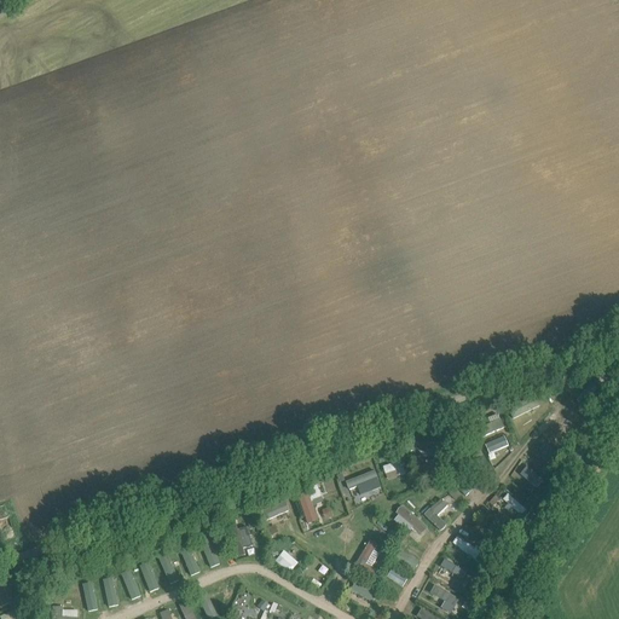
[(572,410),(568,415),(577,421),(580,416),(572,410)]
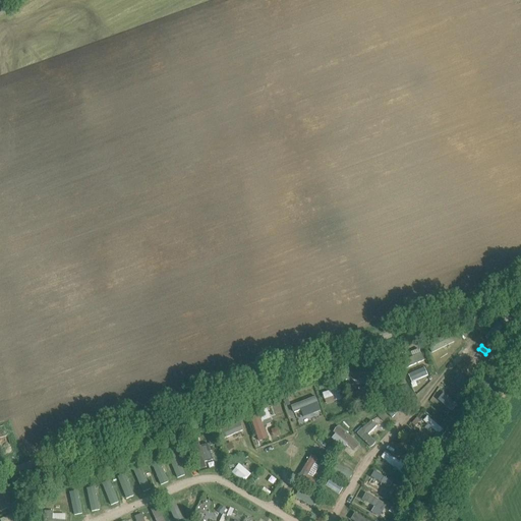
[(422,352),(405,357),(409,370),(426,364),(422,352)]
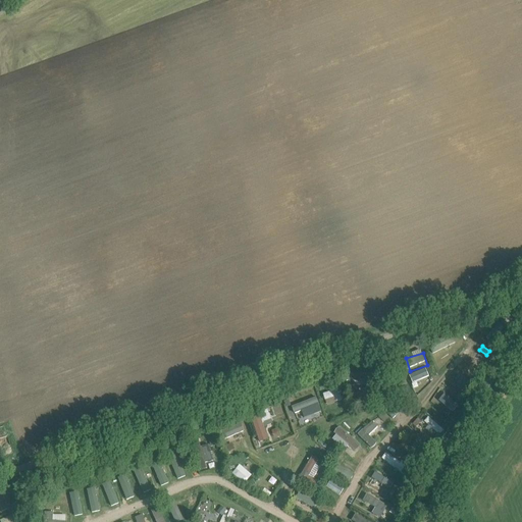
[(472,359),(466,364),(474,371),(479,366),(472,359)]
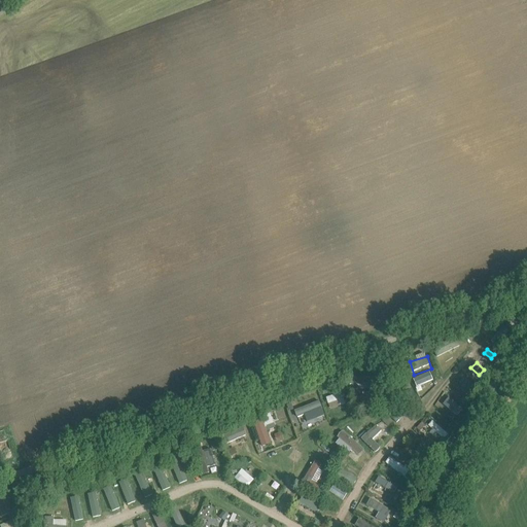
[(325,398),(329,410),(345,402),(341,391),(325,398)]
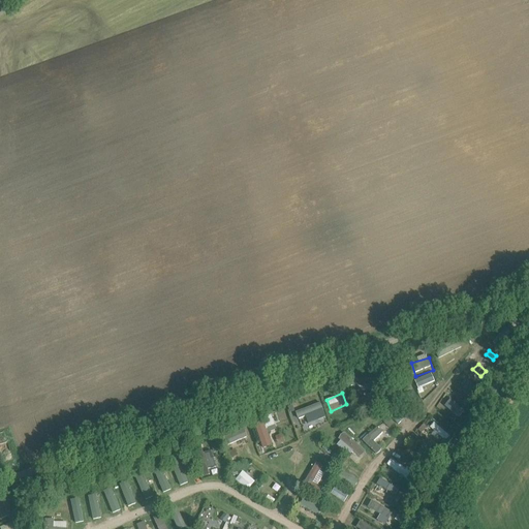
[(465,399),(462,404),(467,407),(470,402),(465,399)]
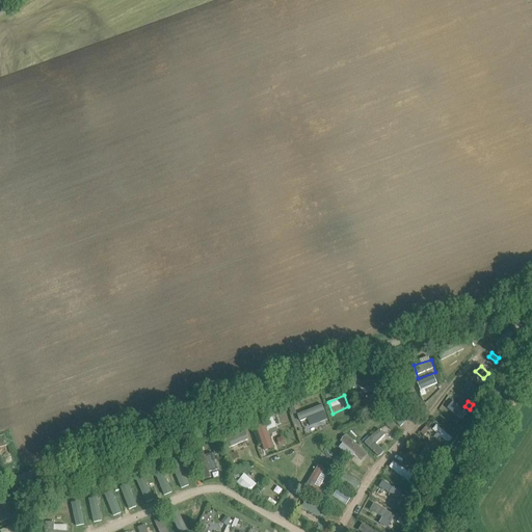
[(325,413),(308,419),(311,427),(327,420),(325,413)]
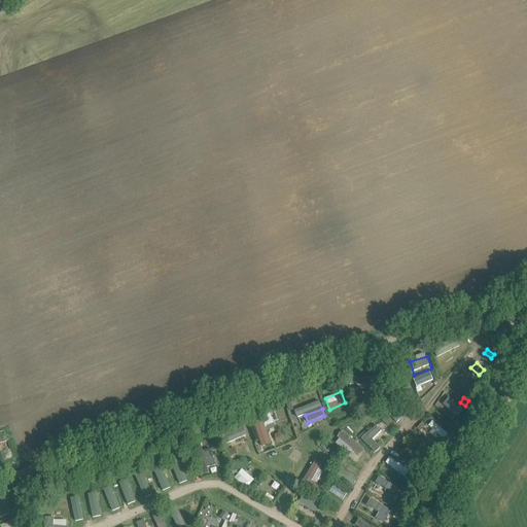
[(388,416),(383,422),(386,425),(391,420),(388,416)]
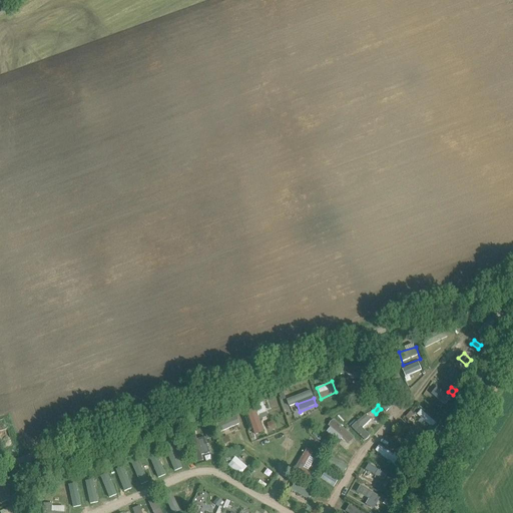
[(263,431),(259,419),(268,416),(265,406),(247,411),(253,433),(263,431)]
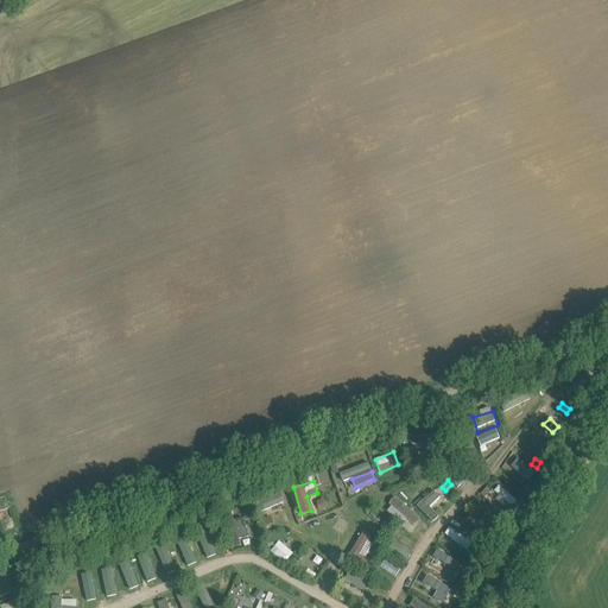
[(495,491),(513,506),(517,502),(499,486),(495,491)]
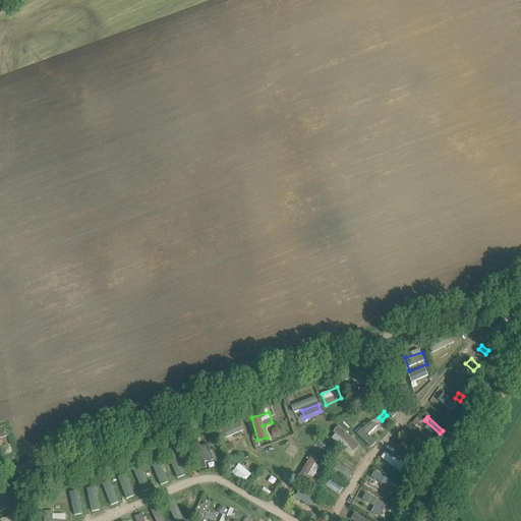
[(368,435),(377,425),(370,419),(357,435),(370,448),(375,442),(368,435)]
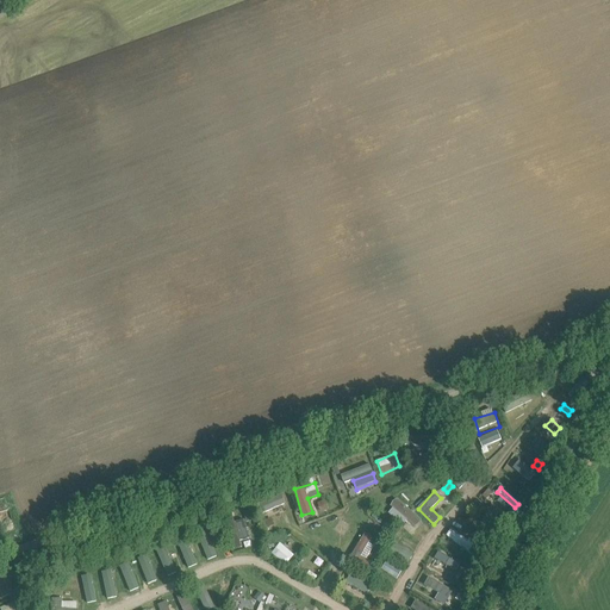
[(415,528),(421,521),(397,498),(391,505),(415,528)]
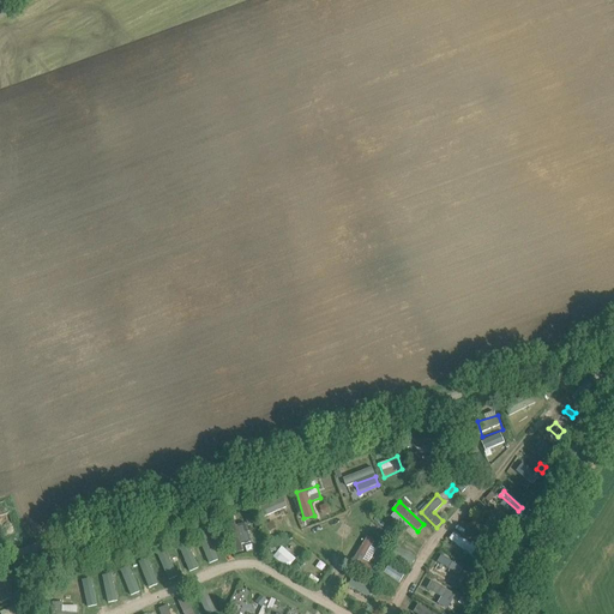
[(0,528),(11,525),(5,503),(0,504),(0,528)]
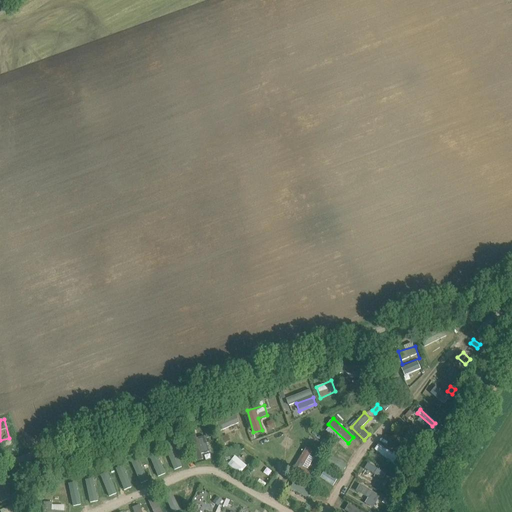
[(330,427),(326,431),(338,441),(342,437),(330,427)]
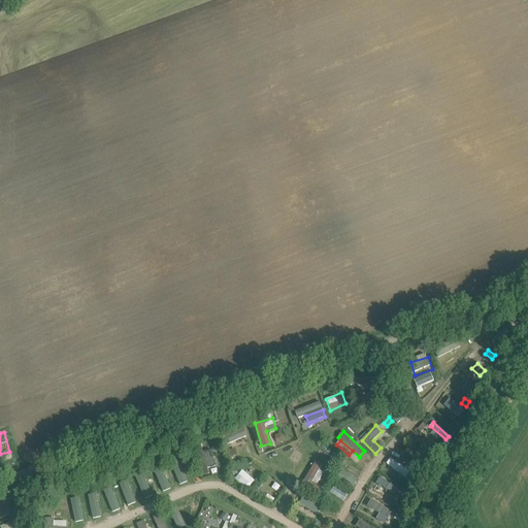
[(213,467),(213,450),(200,451),(201,475),(208,474),(207,467),(213,467)]
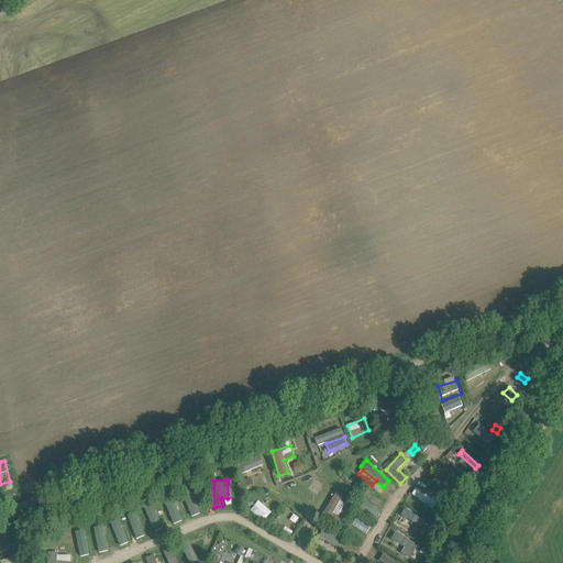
[(356,483),(352,489),(359,494),(363,487),(356,483)]
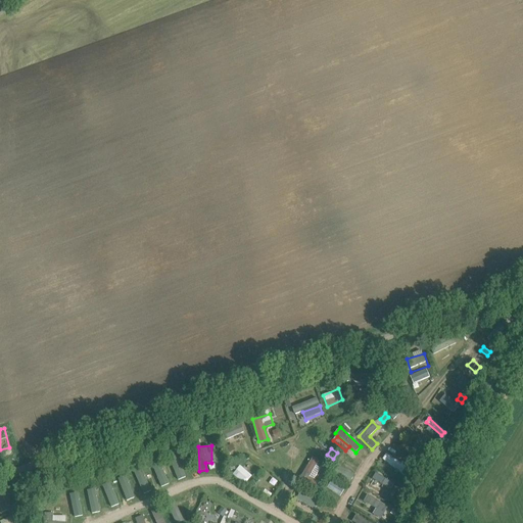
[(358,453),(351,459),(357,463),(363,456),(358,453)]
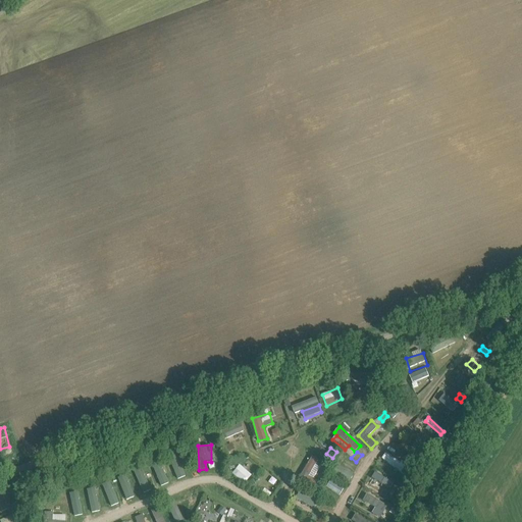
[(307,479),(318,460),(312,456),(301,475),(307,479)]
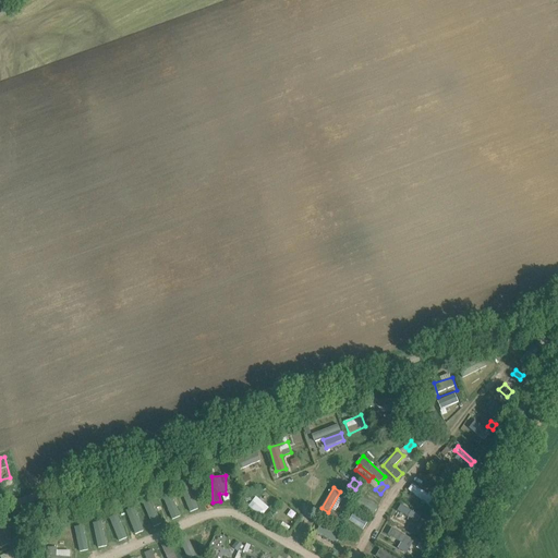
[(256,496),(247,506),(261,518),(269,508),(256,496)]
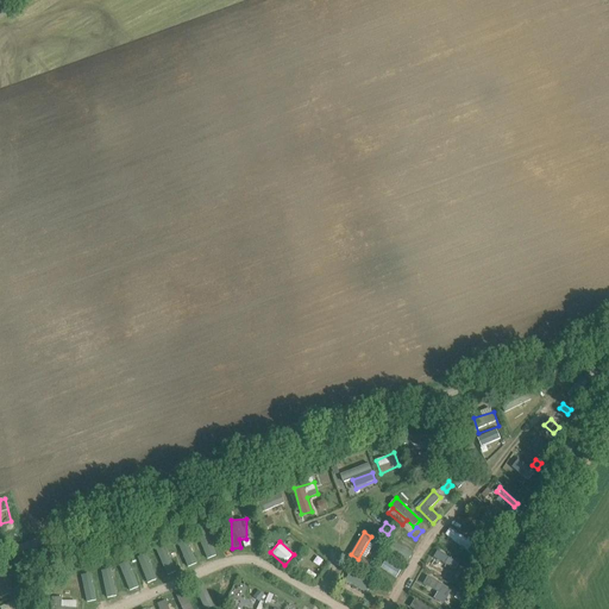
[(349,571),(345,584),(368,591),(371,579),(349,571)]
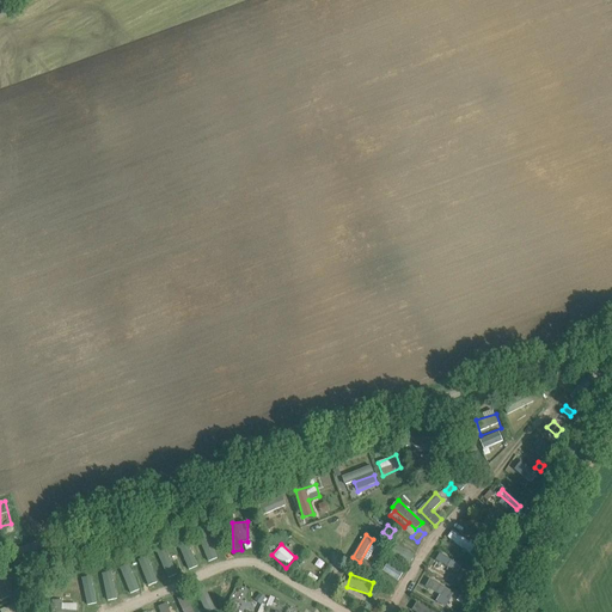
[(0,577),(0,599),(16,595),(11,575),(0,577)]
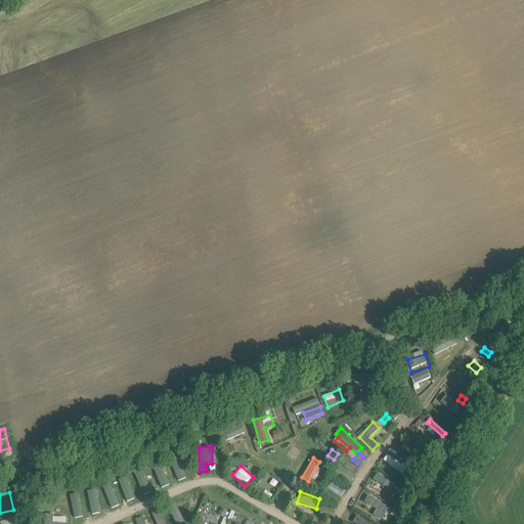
[(386,492),(382,497),(388,501),(392,496),(386,492)]
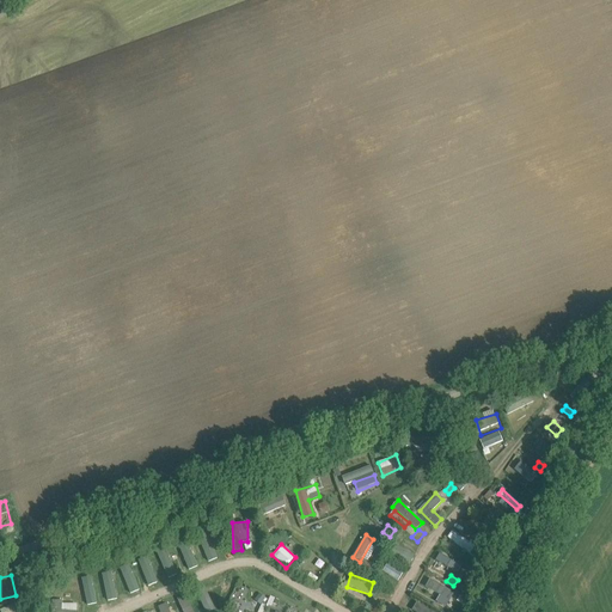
[(445,607),(452,594),(432,583),(424,597),(445,607)]
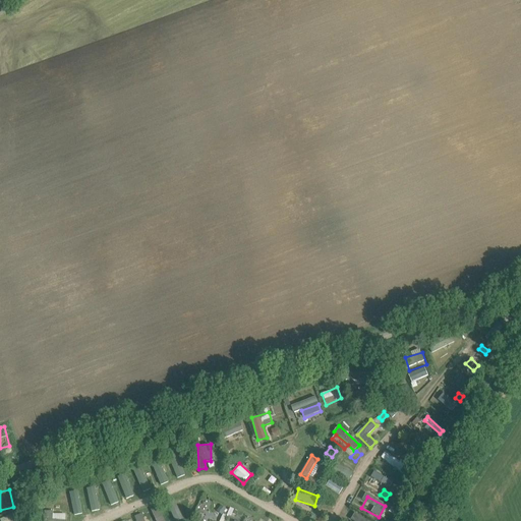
[(221,505),(217,510),(222,515),(227,510),(221,505)]
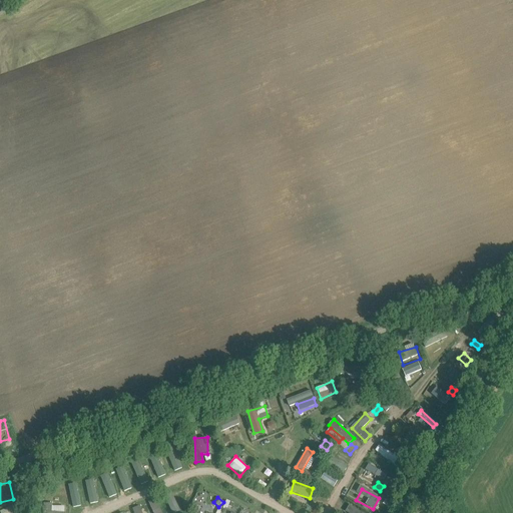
[(385,500),(383,504),(391,510),(393,505),(385,500)]
